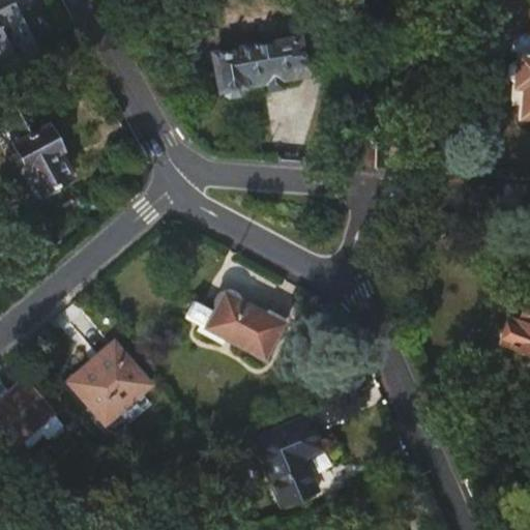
[(0,77),(37,55),(9,9),(0,15),(0,77)]
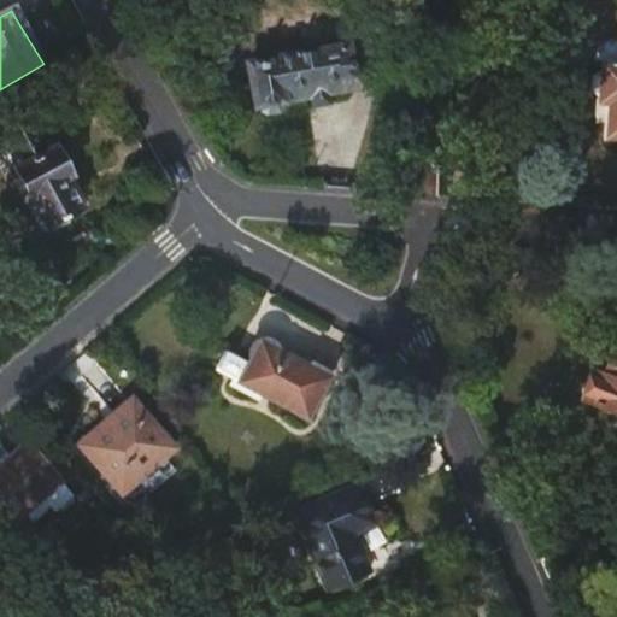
[(346,42),(250,62),(257,103),(260,103),(263,105),(266,109),(278,107),(283,103),(283,97),(353,84),(346,42)]
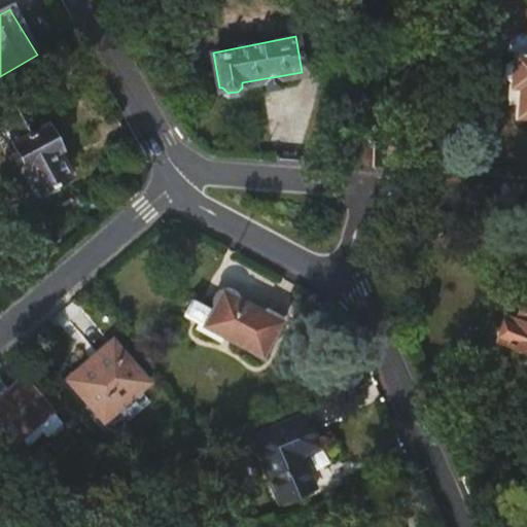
[(526,53),(514,53),(514,61),(506,66),(506,79),(513,84),(512,98),(519,99),(519,114),(526,115),(526,53)]
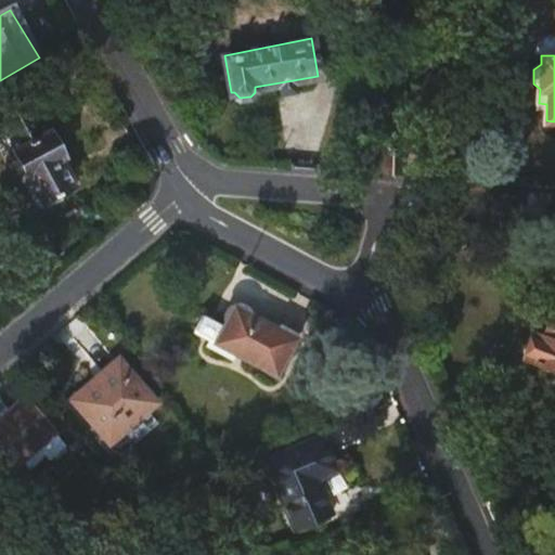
[(22,145),(17,149),(42,202),(72,186),(59,160),(66,156),(54,129),(49,132),(38,107),(10,121),(22,145)]
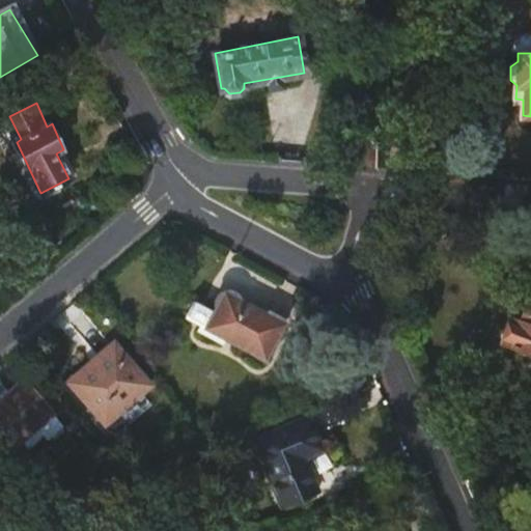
[(214,311),(207,323),(204,328),(266,359),(284,325),(224,291),(214,311)]
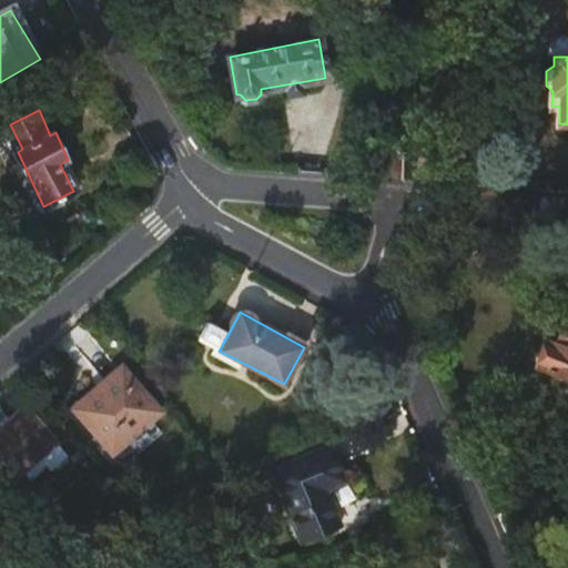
[(551,318),(543,342),(554,346),(563,323),(551,318)]
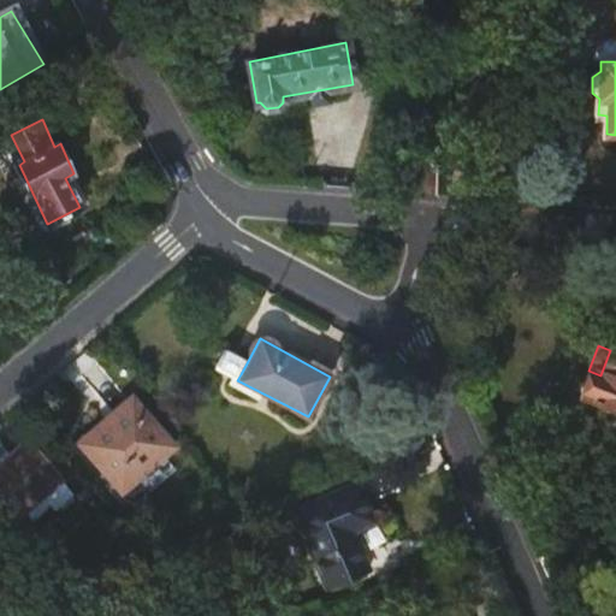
[(215,363),(241,374),(248,361),(224,348),(215,363)]
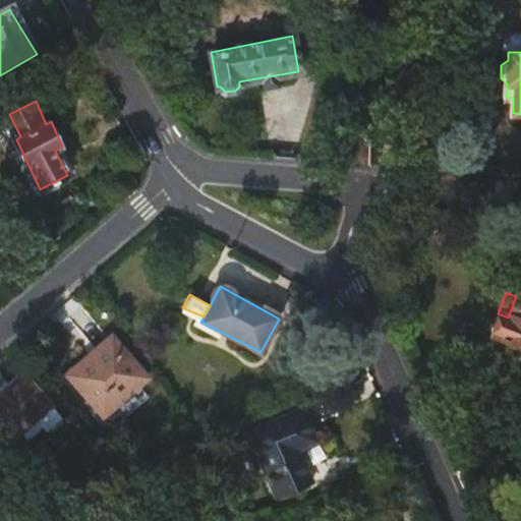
[(508,317),(498,313),(488,337),(520,349),(520,297),(516,296),(508,317)]
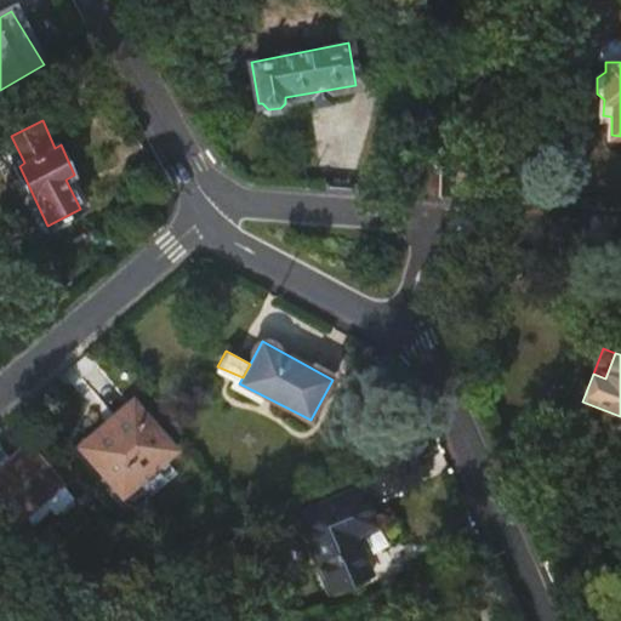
[(120,428),(89,457),(124,497),(175,454),(132,404),(115,421),(120,428)]
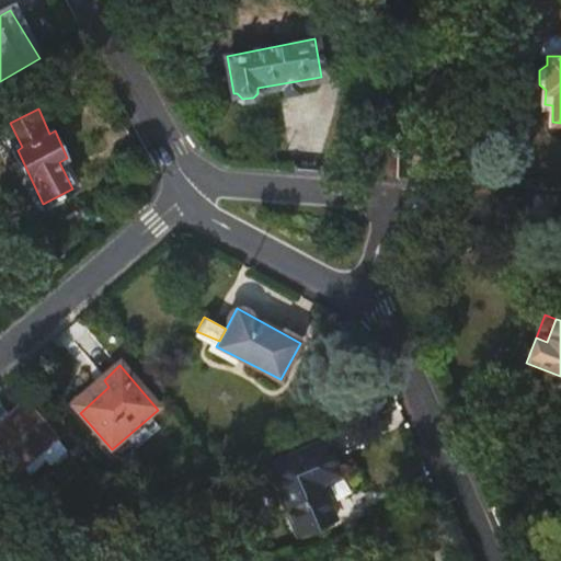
[(75,407),(80,413),(109,387),(104,380),(75,407)]
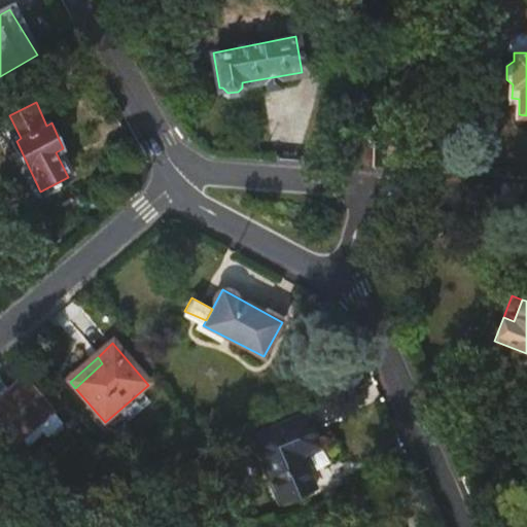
[(19,384),(0,399),(0,426),(18,447),(47,418),(19,384)]
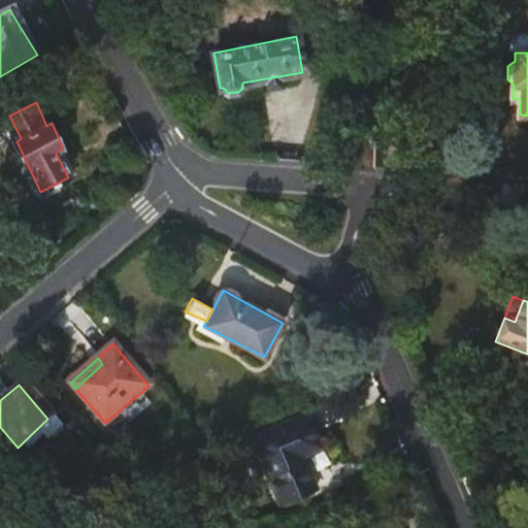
[(307,413),(254,435),(281,501),(317,486),(304,453),(321,446),(307,413)]
